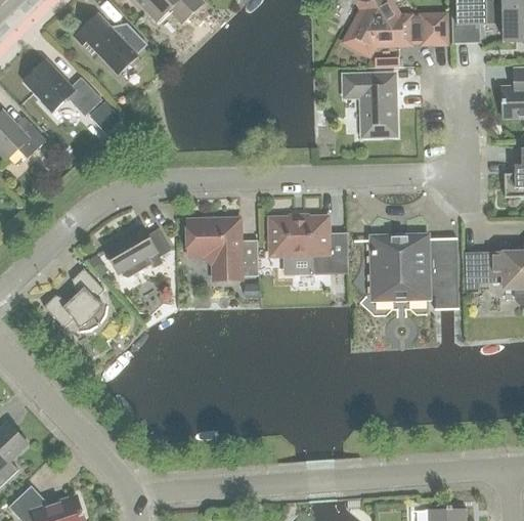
[(181,23),(204,1),(203,0),(136,0),(156,20),(169,9),(181,23)]
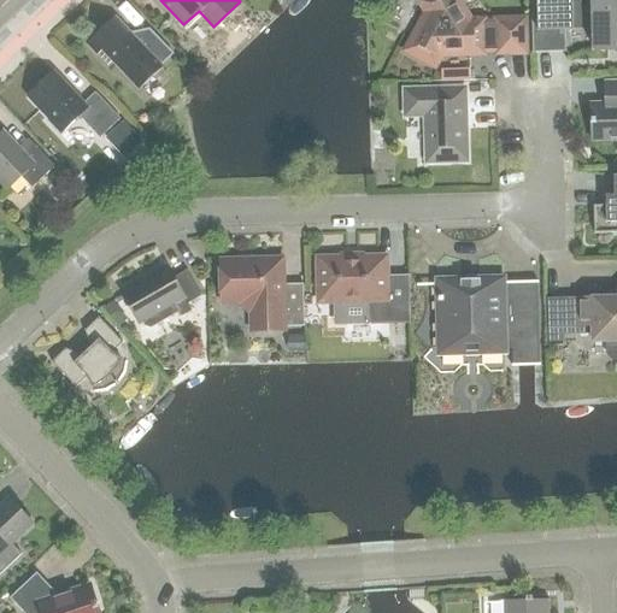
[(440,52),(526,49),(524,16),(470,17),(459,0),(419,0),(425,10),(405,48),(434,64),(440,52)]
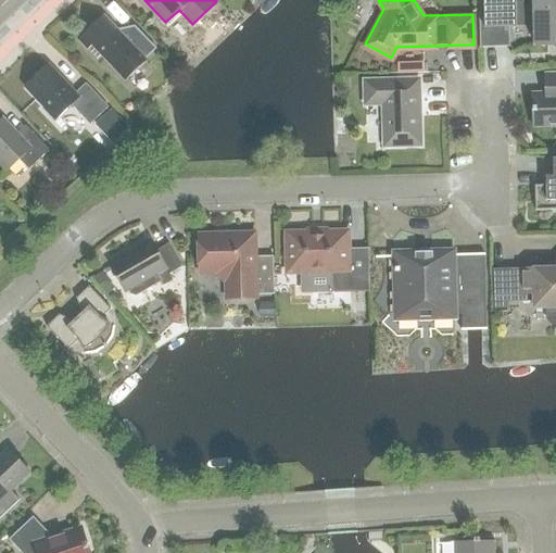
[(484,0),(478,0),(479,45),(508,45),(507,25),(518,25),(518,24),(536,23),(536,44),(555,42),(555,0),(484,0)]
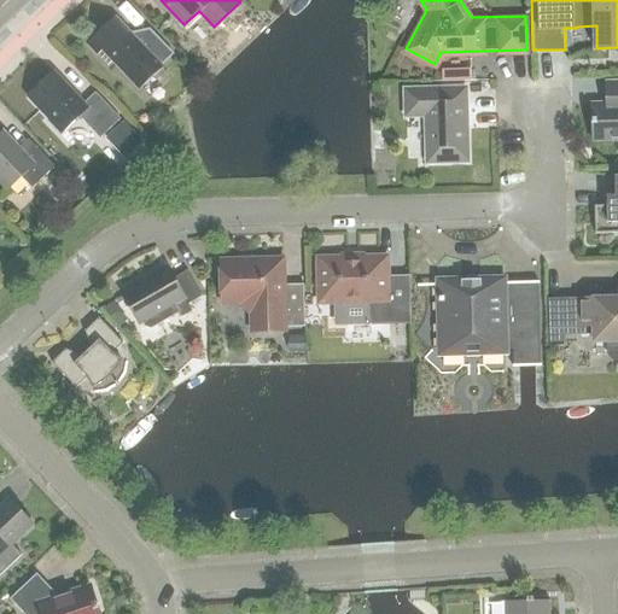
[(164,64),(162,62),(173,51),(149,27),(136,37),(115,16),(87,41),(108,63),(112,58),(124,70),(140,87),(164,64)]
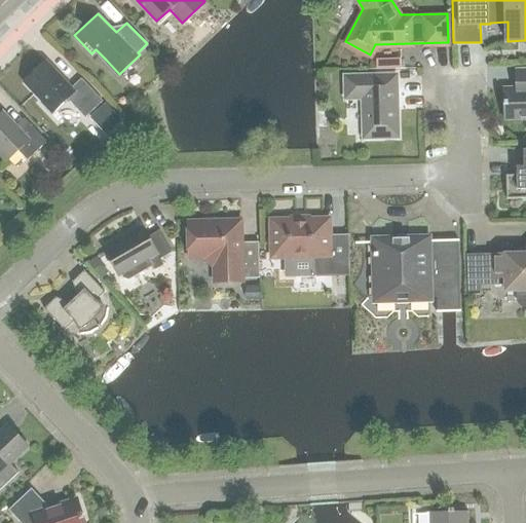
[(388,58),(376,58),(376,66),(388,66),(388,58)]
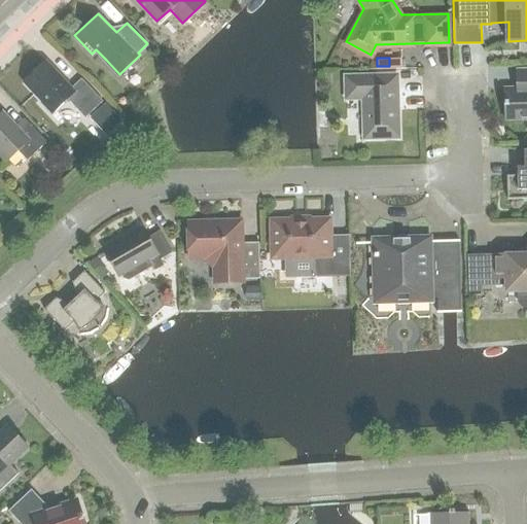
[(50,112),(65,98),(67,97),(84,115),(102,99),(81,76),(70,86),(47,62),(26,81),(42,100),(40,102),(50,112)]
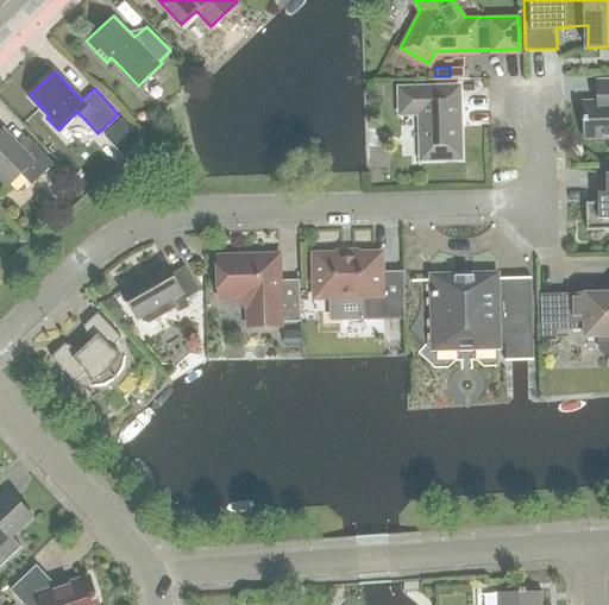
[(584,137),(608,136),(608,77),(596,79),(596,99),(583,100),(584,137)]
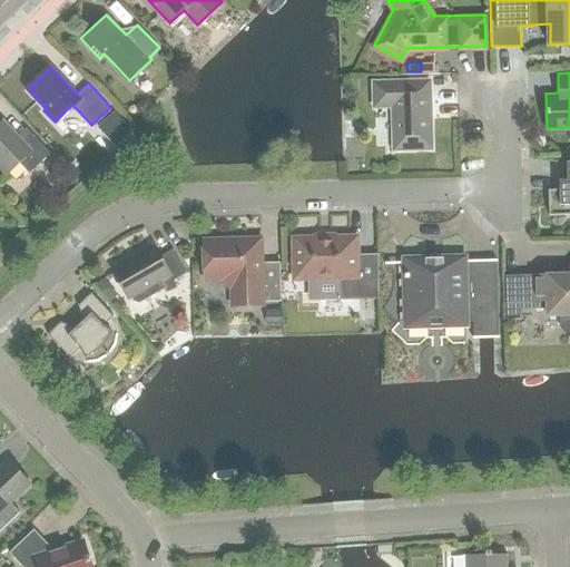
[(393,147),(431,147),(429,79),(373,80),(373,99),(392,99),(393,147)]
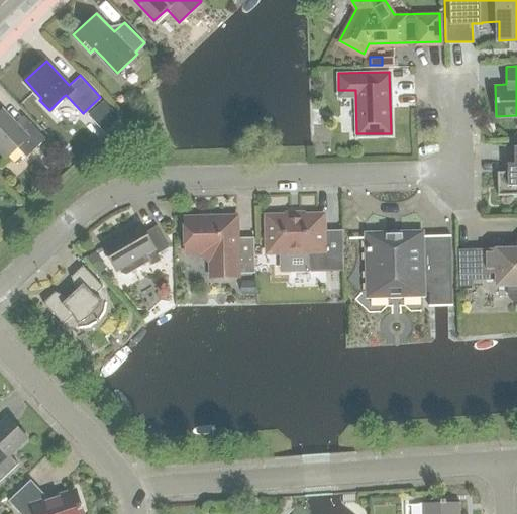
[(102,99),(89,112),(105,128),(118,116),(102,99)]
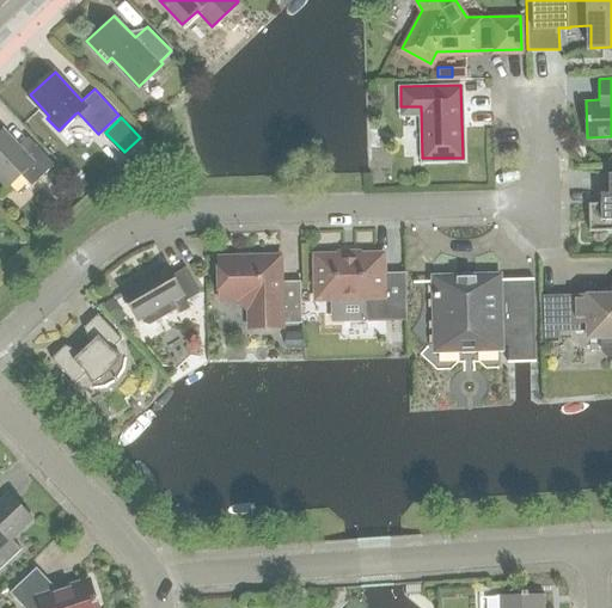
[(31,183),(54,163),(34,141),(23,152),(1,130),(4,129),(2,128),(0,129),(0,173),(8,184),(22,172),(31,183)]
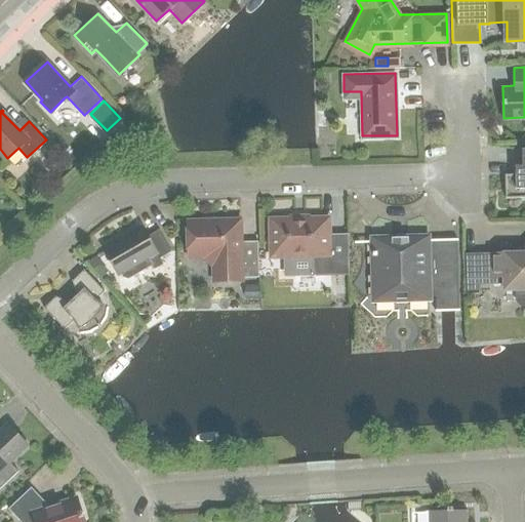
[(524,147),(519,147),(519,164),(515,164),(515,172),(505,172),(506,197),(524,196),(524,147)]
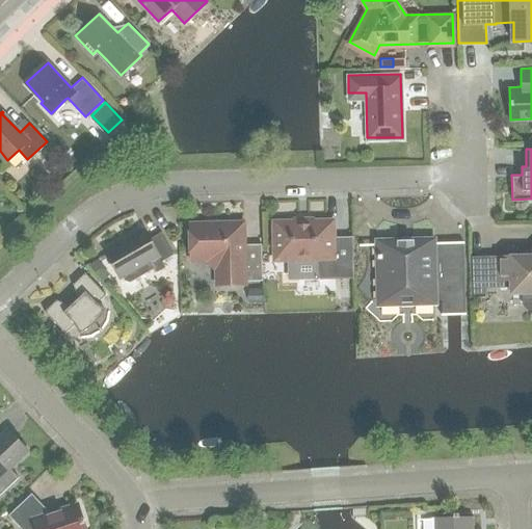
[(334,218),(273,219),(273,259),(288,259),(294,259),(294,278),(317,278),(335,276),(335,264),(352,264),(352,236),(334,236),(334,218)]
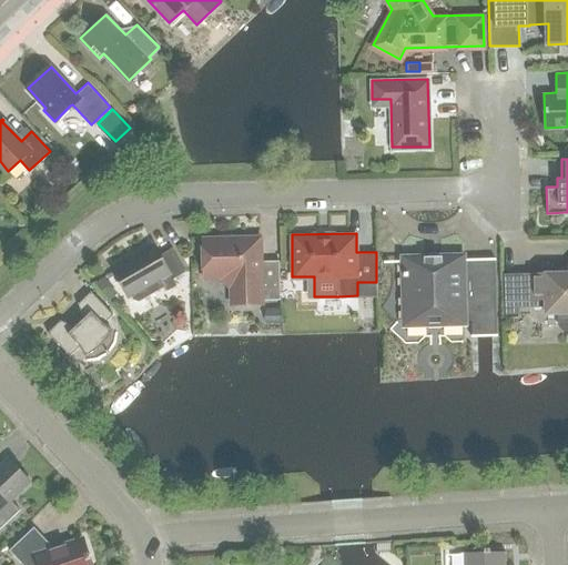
[(262,299),(280,298),(279,259),(261,260),(260,235),(202,238),(203,278),(221,276),(231,285),(231,303),(262,302),(262,299)]
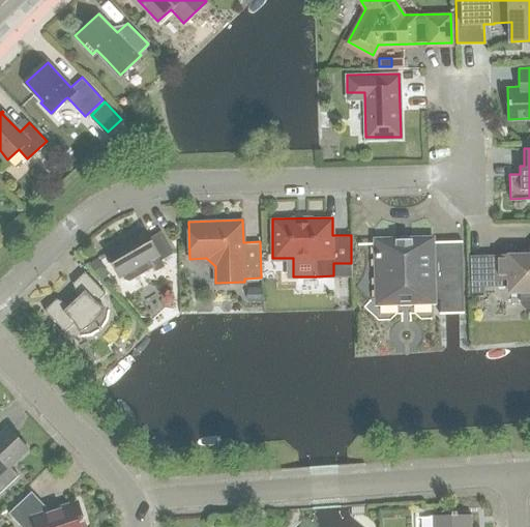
[(118,274),(121,273),(124,277),(130,280),(153,266),(155,269),(165,265),(160,259),(173,252),(160,230),(149,236),(144,228),(105,251),(118,274)]
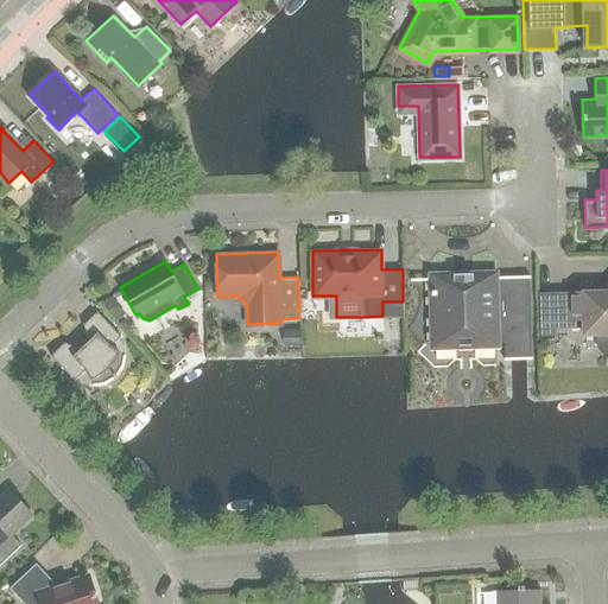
[(510,358),(526,357),(532,357),(530,274),(411,278),(411,279),(430,279),(432,347),(504,345),(504,358),(510,358)]
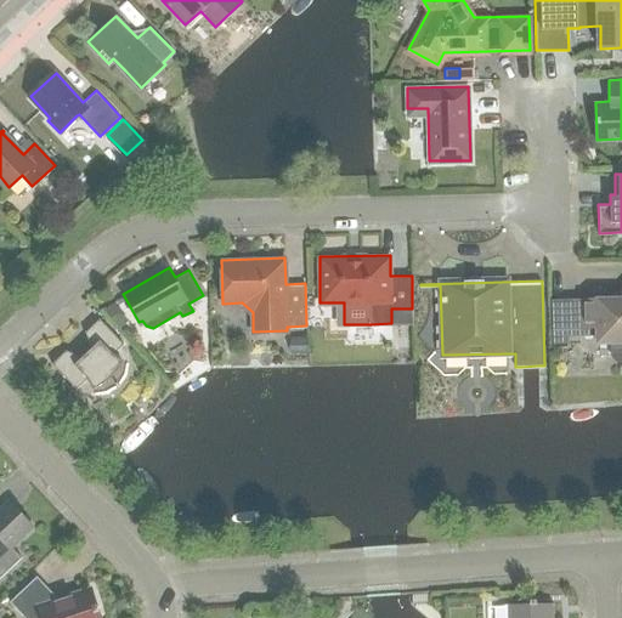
[(564,299),(552,300),(552,329),(597,328),(597,333),(597,341),(611,341),(611,355),(616,359),(621,358),(621,296),(611,298),(595,298),(595,299),(580,299),(564,299)]
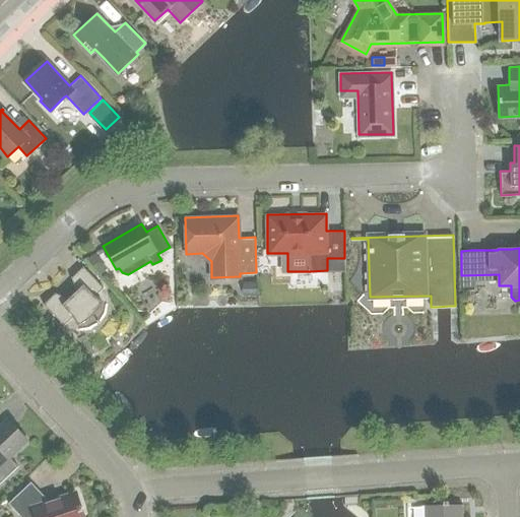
[(95,252),(88,257),(93,264),(101,260),(95,252)]
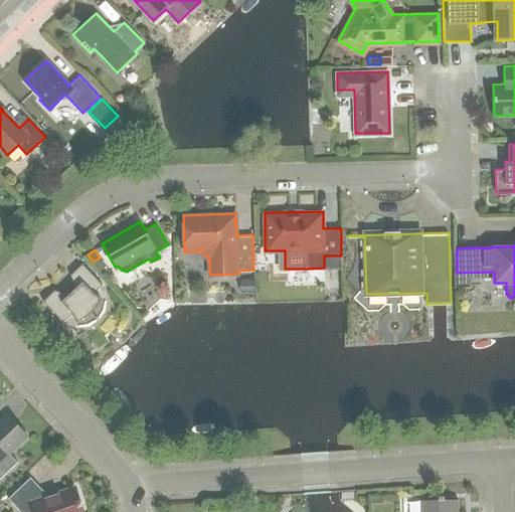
[(104,309),(106,300),(105,291),(101,285),(102,284),(82,263),(71,273),(70,274),(72,279),(74,284),(76,287),(66,296),(64,294),(59,291),(54,289),(53,290),(42,300),(62,321),(63,320),(69,324),(78,326),(88,324),(96,320),(100,317),(104,309)]
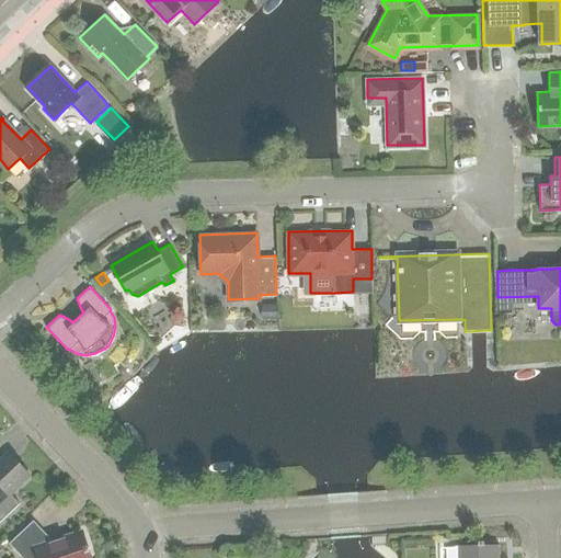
[(277,303),(268,304),(268,317),(277,317),(277,303)]
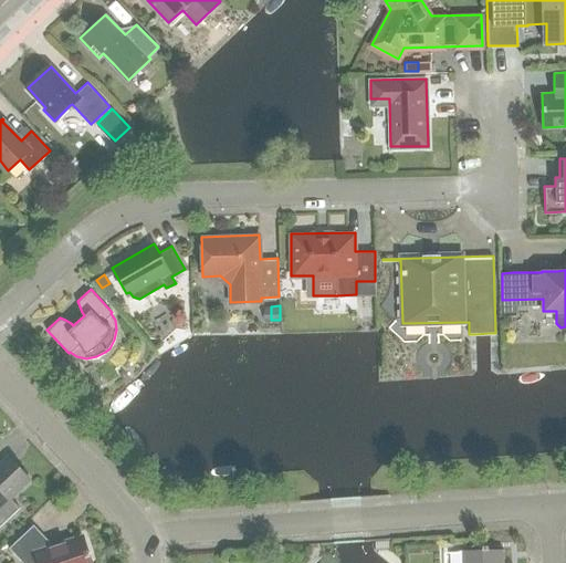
[(0,524),(20,507),(11,496),(30,478),(8,456),(0,462),(0,524)]
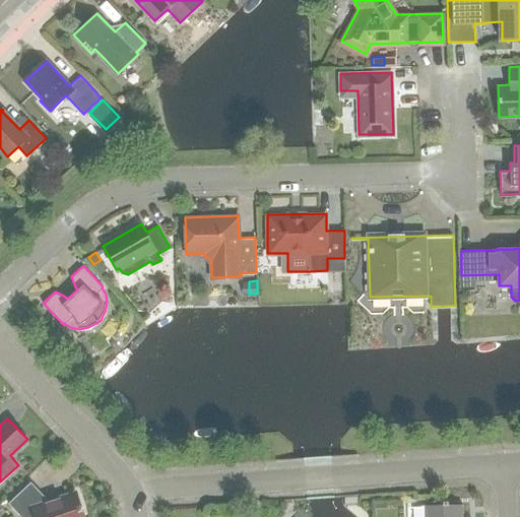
[(30,480),(8,502),(19,514),(20,516),(78,516),(77,511),(82,510),(75,490),(46,500),(45,496),(30,480)]
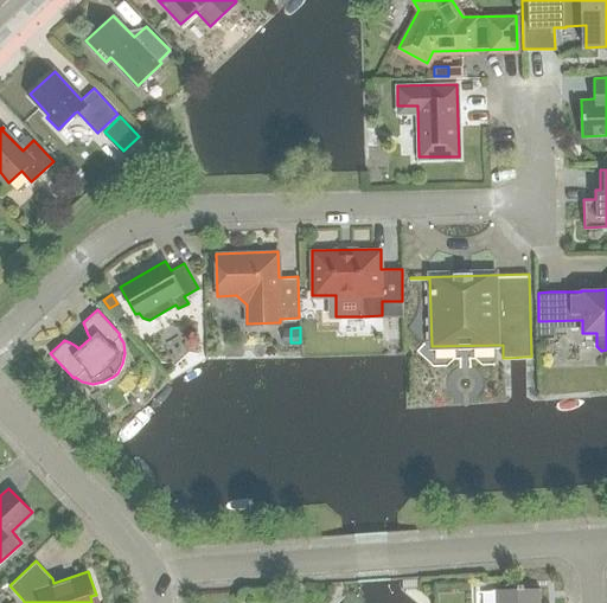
[(536,602),(537,588),(540,588),(540,587),(523,588),(523,584),(517,584),(517,588),(483,589),(483,590),(497,589),(497,602),(536,602)]
